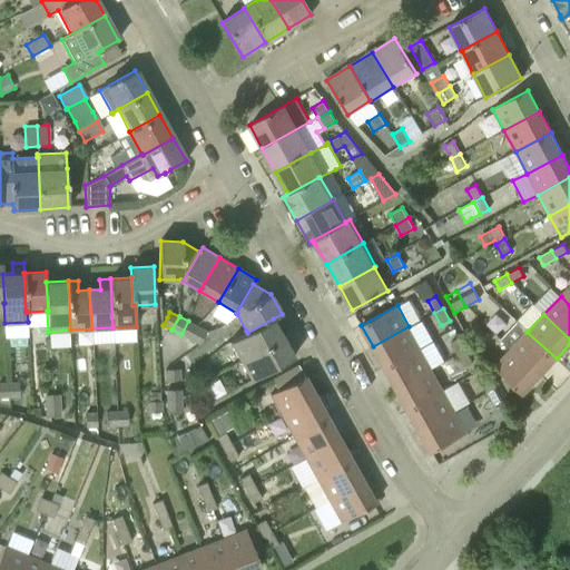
[(246,331),(229,341),(241,361),(283,337),(273,318),(247,333),(246,331)]
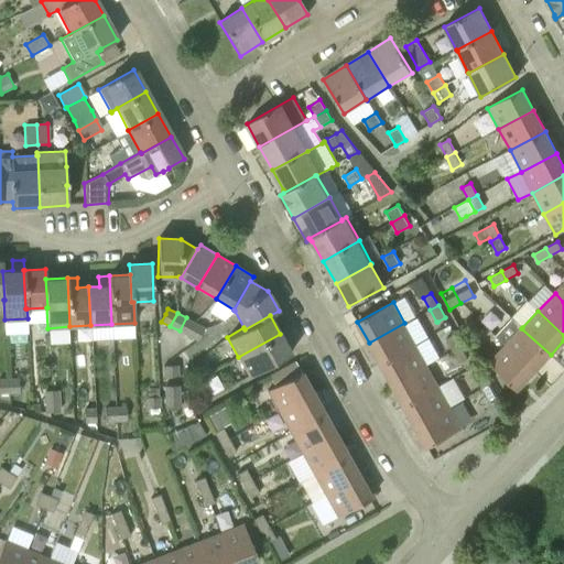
[(180,331),(188,336),(195,323),(186,317),(180,331)]
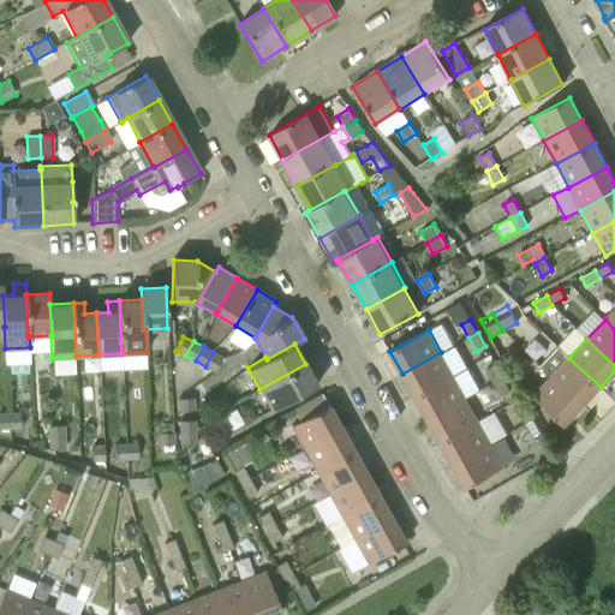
[(550,376),(583,406),(601,387),(568,358),(569,357),(560,346),(541,366),(550,375),(550,376)]
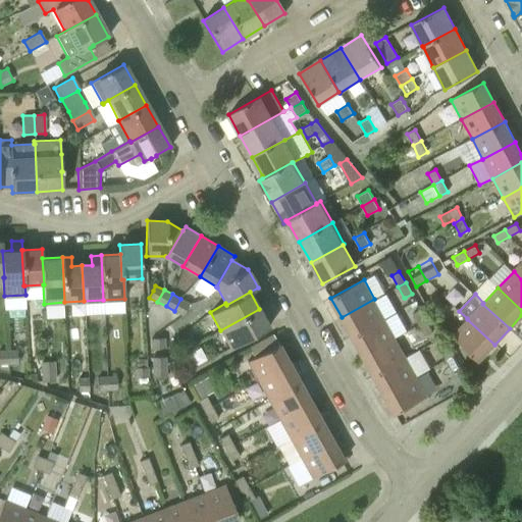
[(180,299),(174,311),(183,315),(187,308),(190,303),(180,299)]
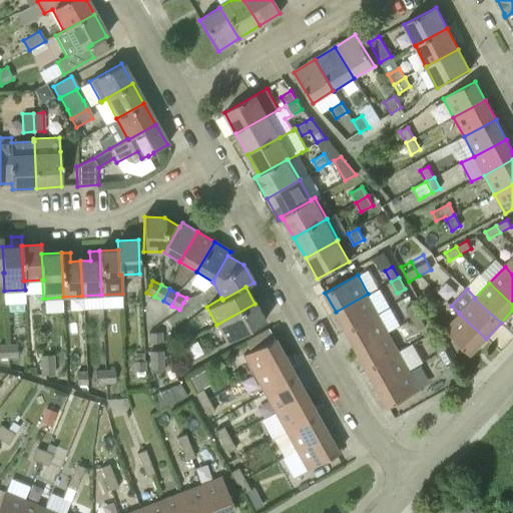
[(336,312),(346,331),(378,314),(368,294),(336,312)]
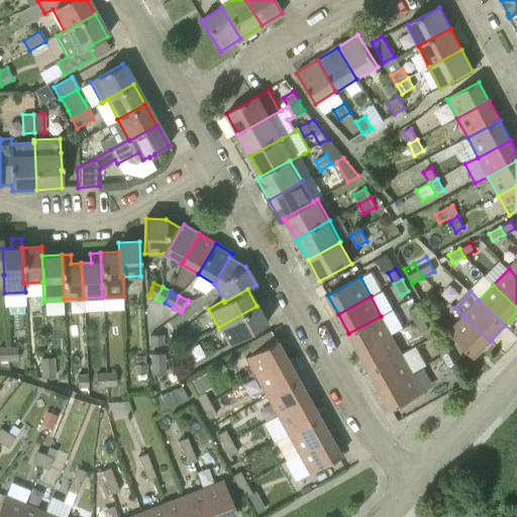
[(256,306),(218,327),(228,345),(267,323),(256,306)]
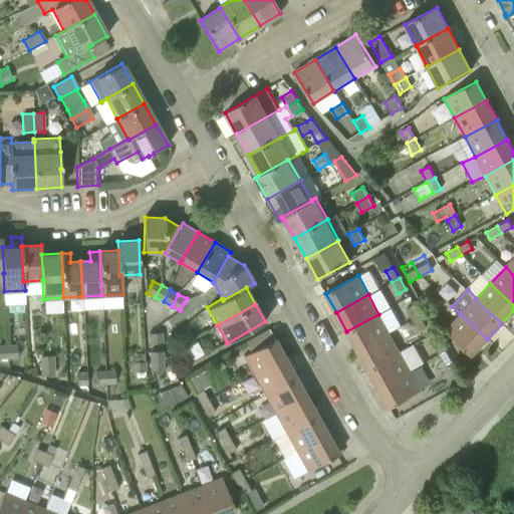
[(412,320),(420,315),(414,304),(406,309),(412,320)]
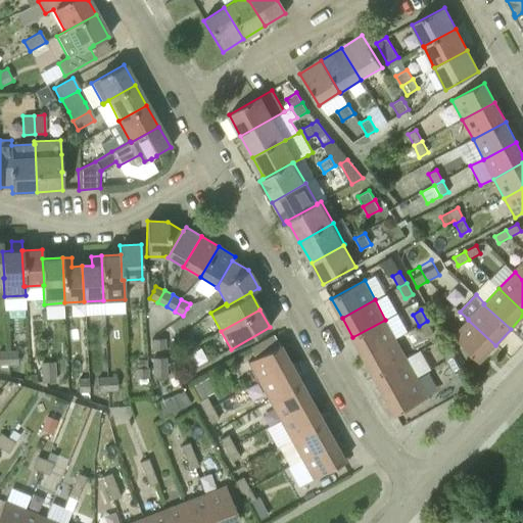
[(352,337),(364,357),(396,339),(385,320),(352,337)]
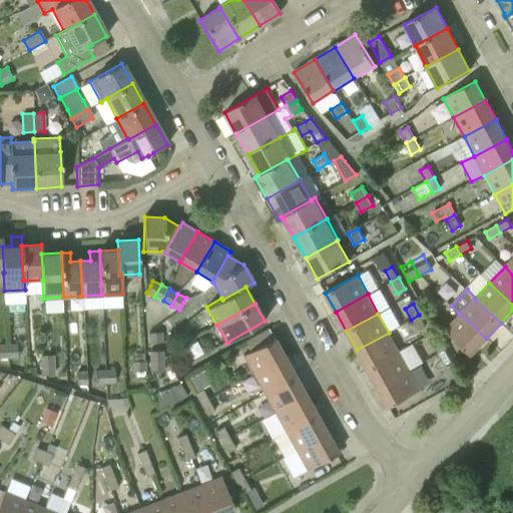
[(459,314),(444,330),(471,355),(486,339),(459,314)]
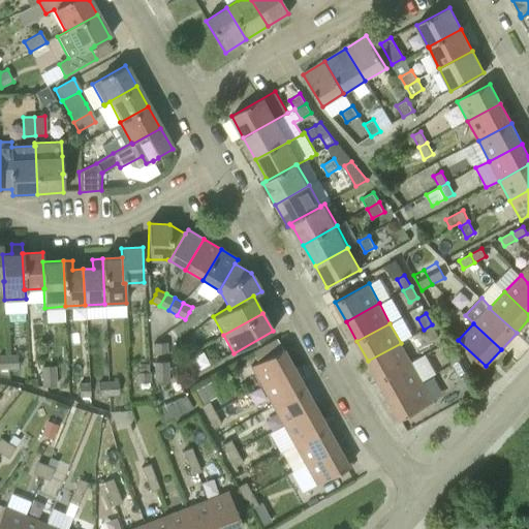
[(432,324),(424,330),(430,341),(438,336),(432,324)]
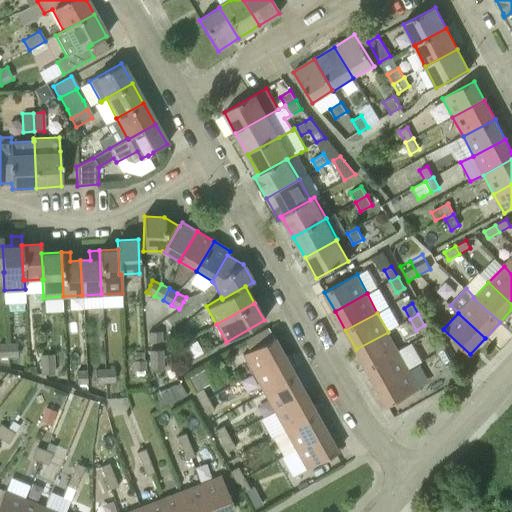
[(160,332),(148,332),(149,342),(161,342),(160,332)]
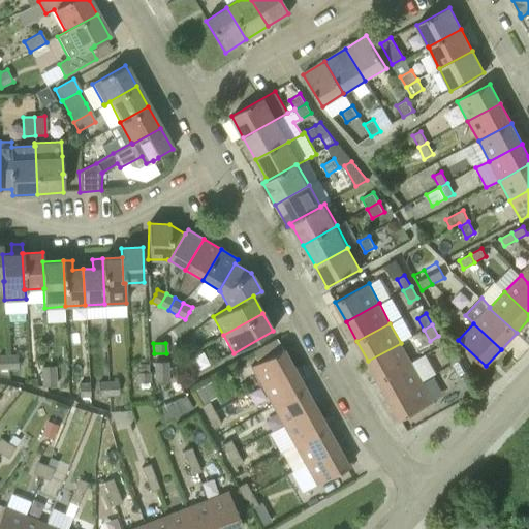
[(368,361),(378,380),(411,363),(401,343),(368,361)]
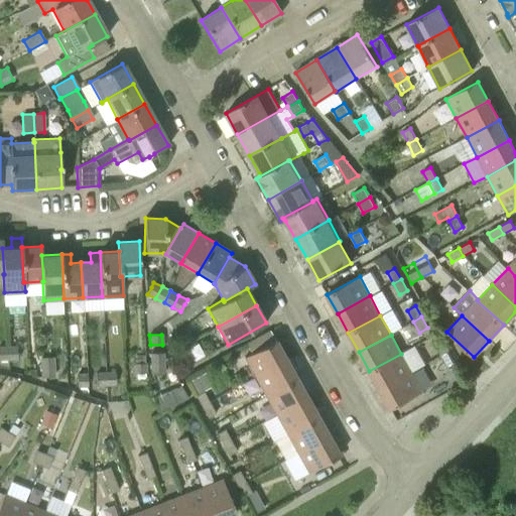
[(255,377),(286,359),(275,340),(244,358),(255,377)]
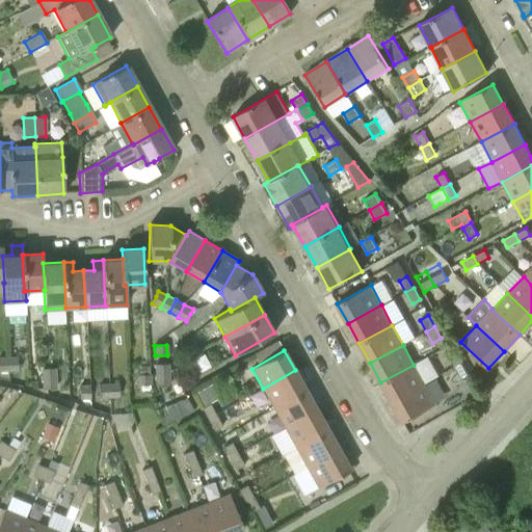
[(454,367),(462,363),(456,351),(448,355),(454,367)]
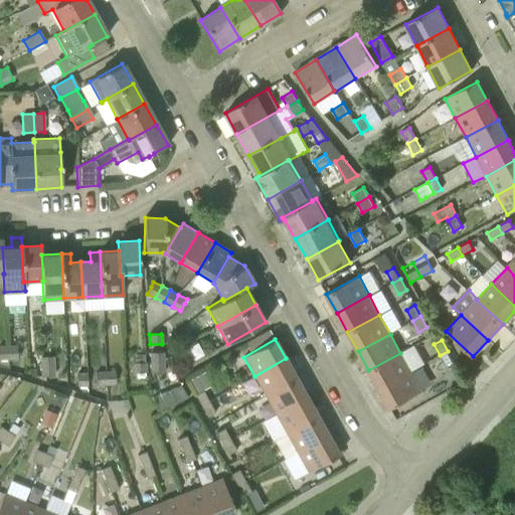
[(0,359),(8,359),(7,345),(0,345),(0,359)]
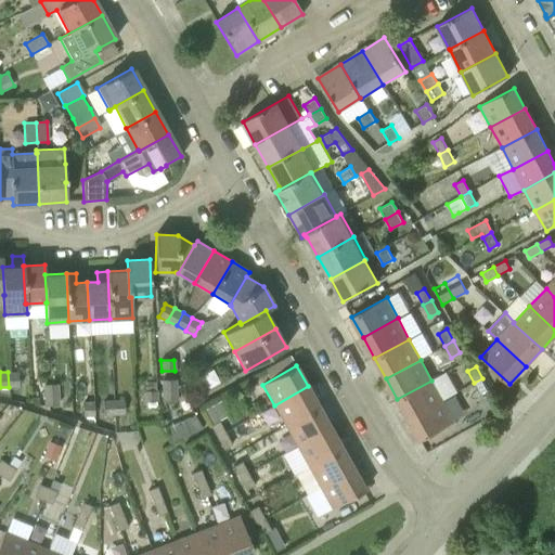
[(8,372),(9,387),(20,387),(18,372),(8,372)]
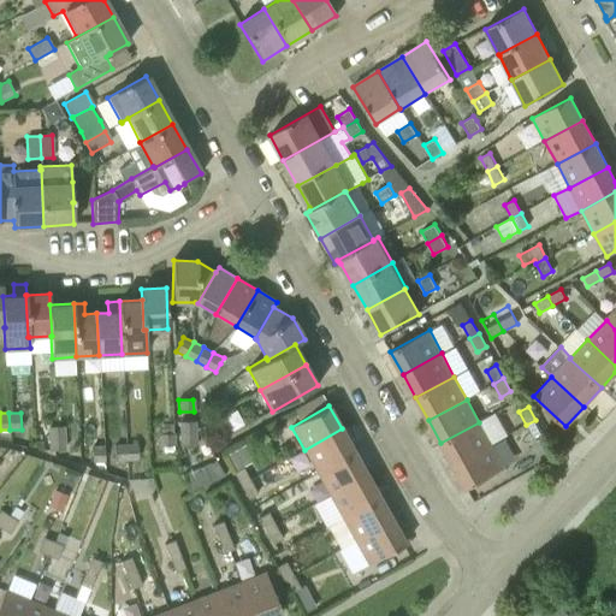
[(535,420),(526,425),(533,438),(543,433),(535,420)]
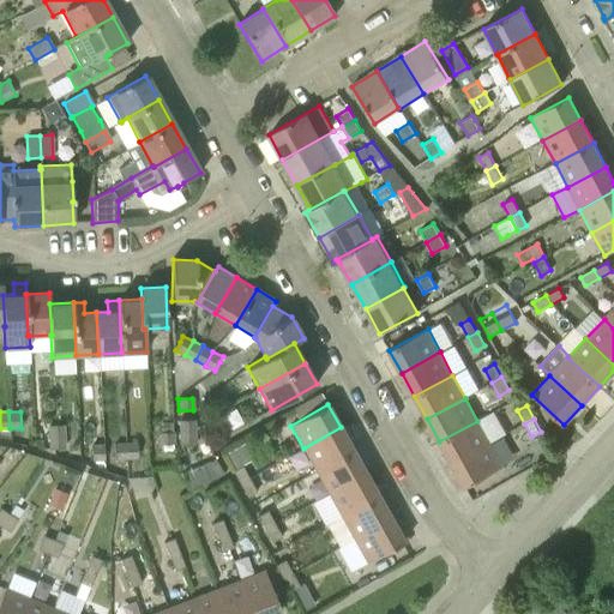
[(179,421),(180,431),(194,429),(193,420),(179,421)]
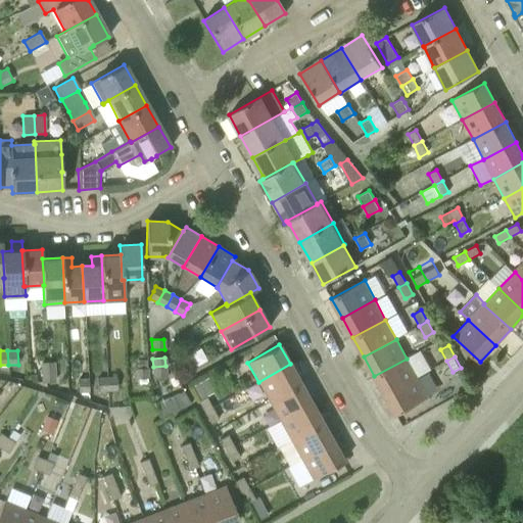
[(374,376),(385,396),(417,378),(407,359),(374,376)]
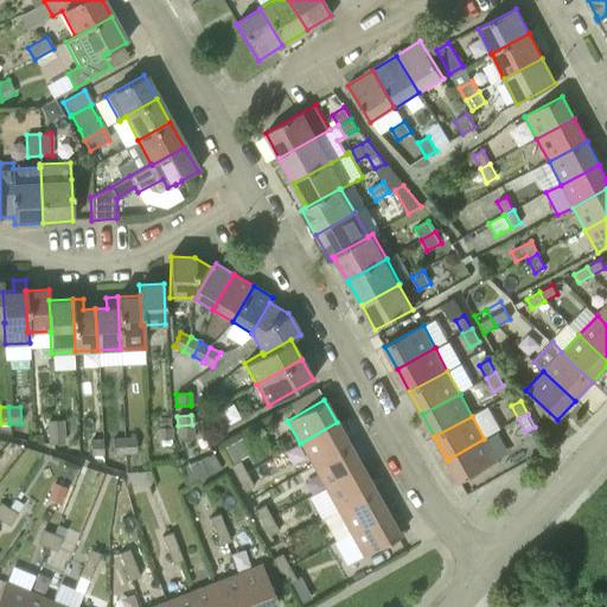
[(48,432),(64,430),(63,420),(46,420),(48,432)]
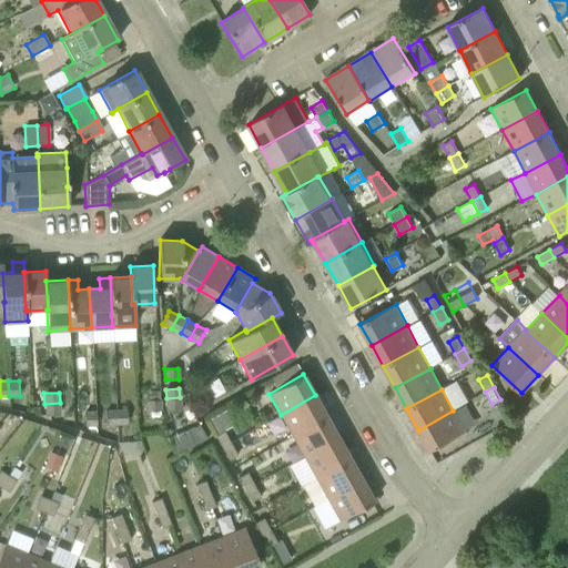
[(293,436),(327,417),(315,395),(281,415),(293,436)]
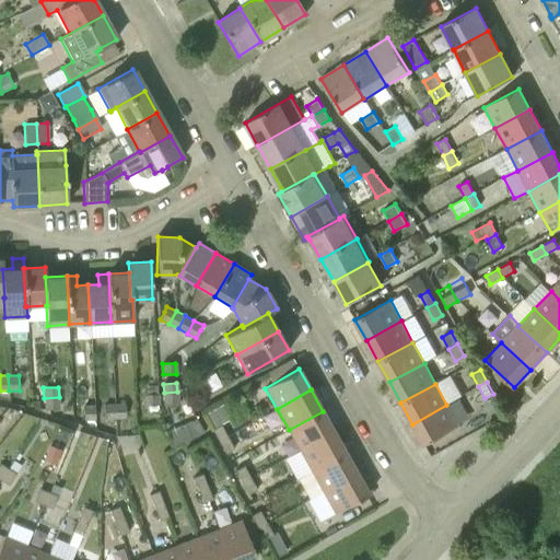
[(177,392),(164,393),(165,403),(178,401),(177,392)]
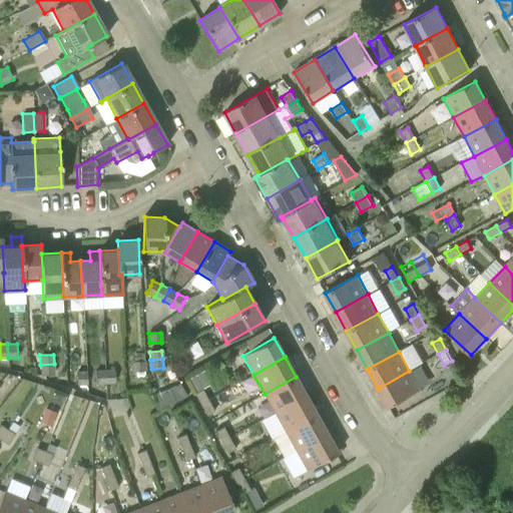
[(144,372),(144,362),(130,363),(130,372),(144,372)]
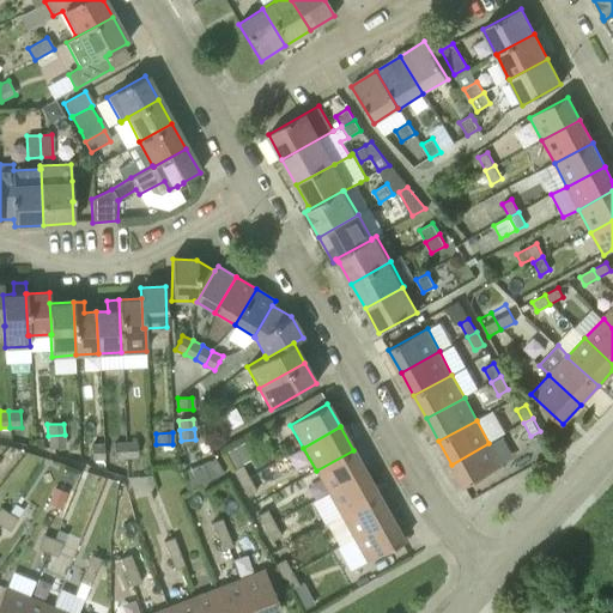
[(65,435),(48,436),(49,447),(65,447),(65,435)]
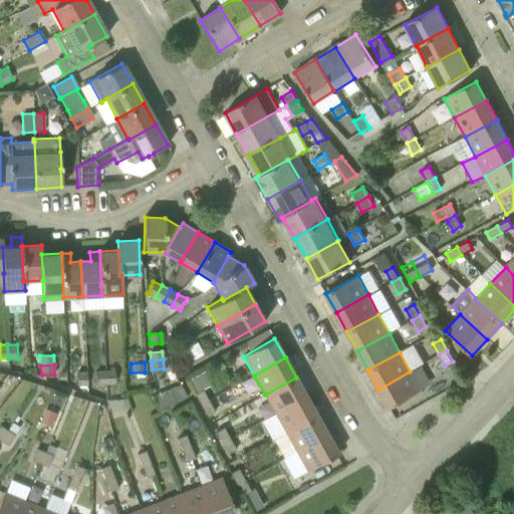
[(95,384),(105,384),(105,370),(95,370),(95,384)]
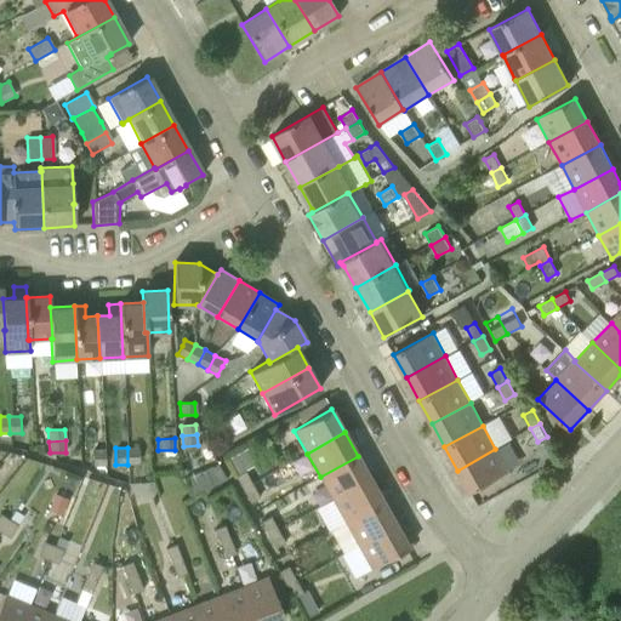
[(127,448),(127,465),(138,465),(138,448),(127,448)]
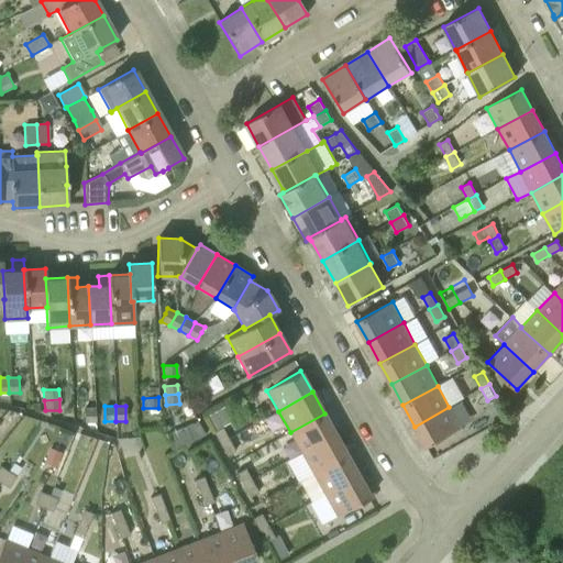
[(208,416),(216,430),(222,427),(234,420),(225,406),(208,416)]
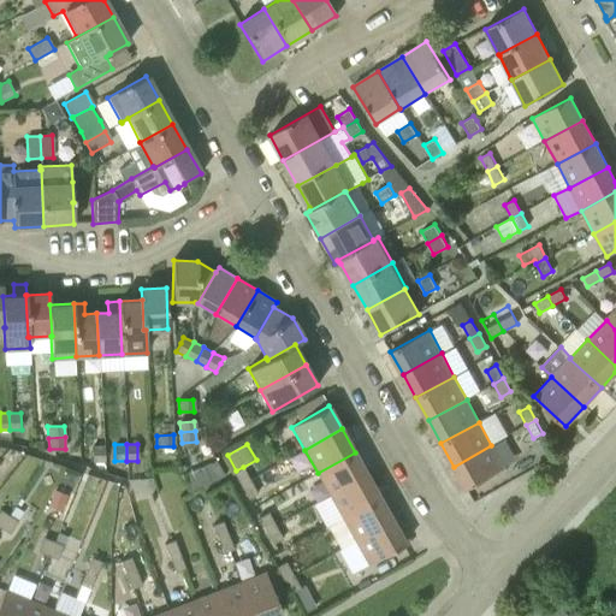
[(105,445),(93,445),(93,462),(105,462),(105,445)]
